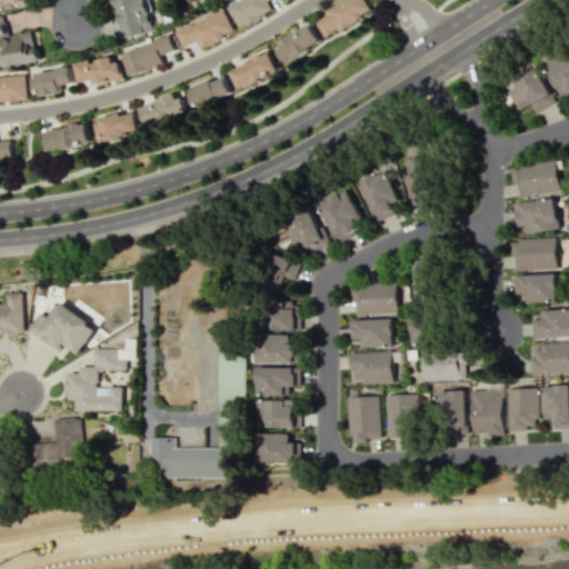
[(0,0),(0,9),(33,1),(32,0),(0,0)]
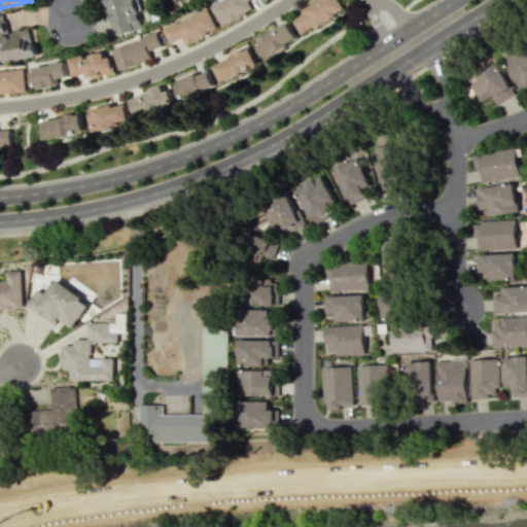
[(106,0),(115,35),(144,28),(136,0),(106,0)]
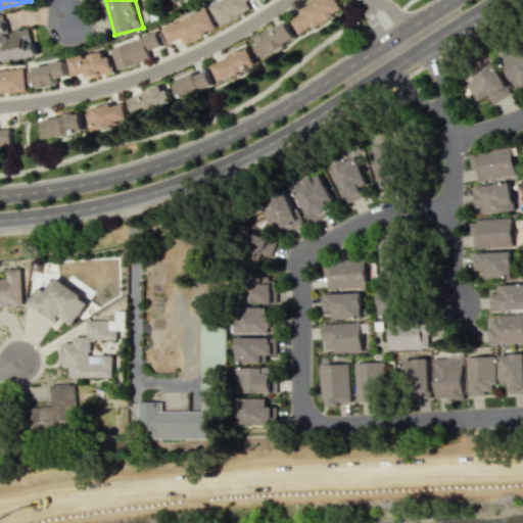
[(217,0),(208,4),(220,26),(251,9),(246,0),(217,0)]
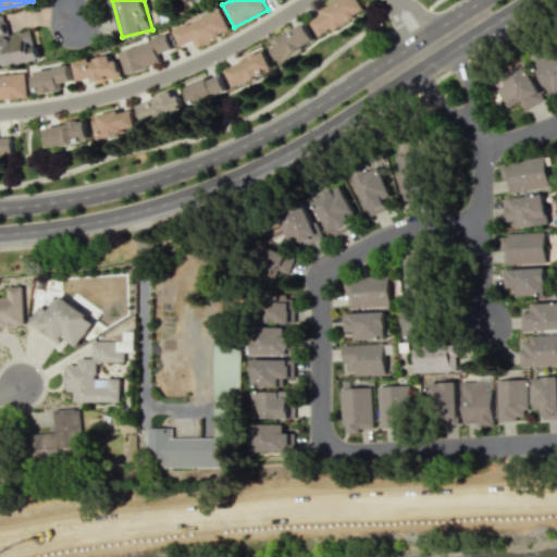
[(364,12),(357,0),(334,0),(318,9),(321,14),(310,20),(318,36),(364,12)]
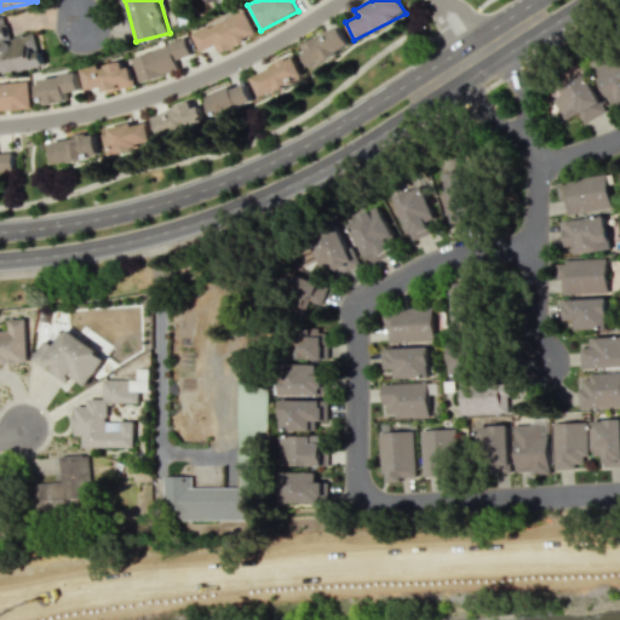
[(191,33),(199,51),(216,44),(218,51),(256,35),(246,11),(191,33)]
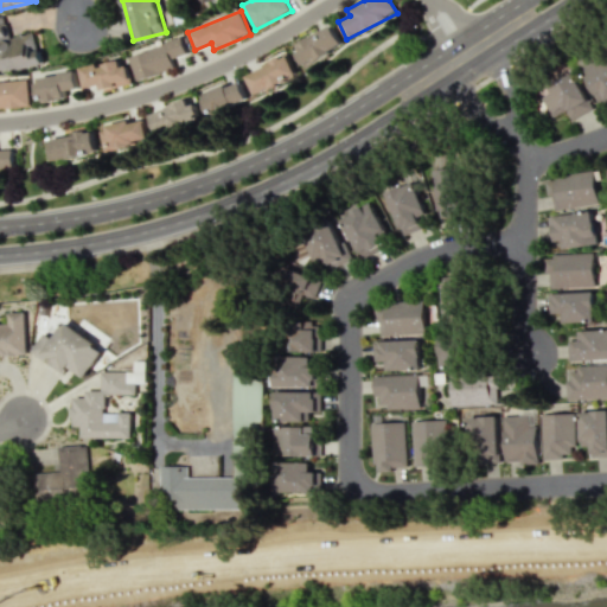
[(34,31),(10,38),(4,16),(0,17),(0,72),(42,63),(34,31)]
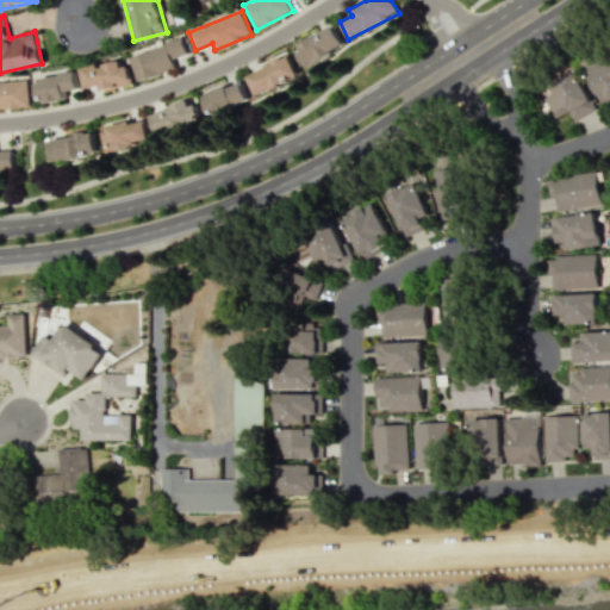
[(293,48),(306,69),(346,44),(332,23),(293,48)]
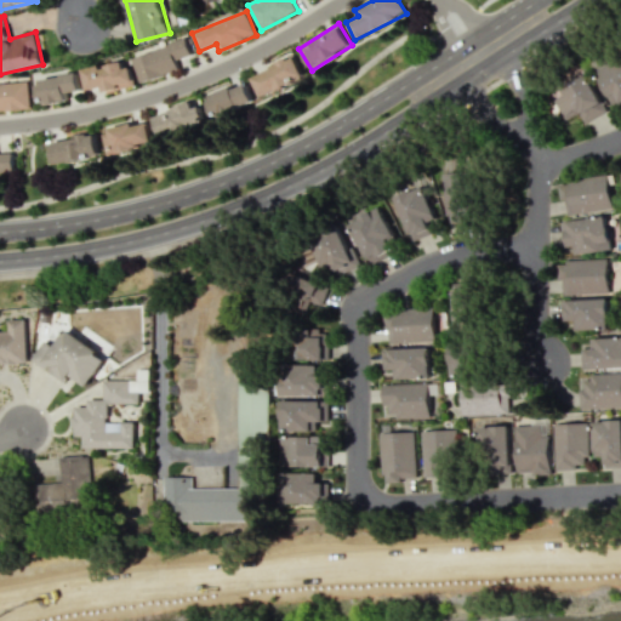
[(176,60),(191,55),(187,39),(131,56),(140,83),(180,70),(176,60)]
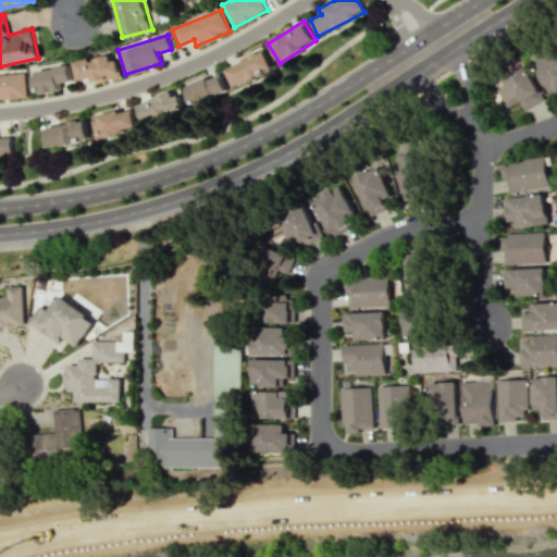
[(553,90),(556,98),(556,97),(556,48),(544,54),(542,49),(529,56),(548,93),(553,90)]
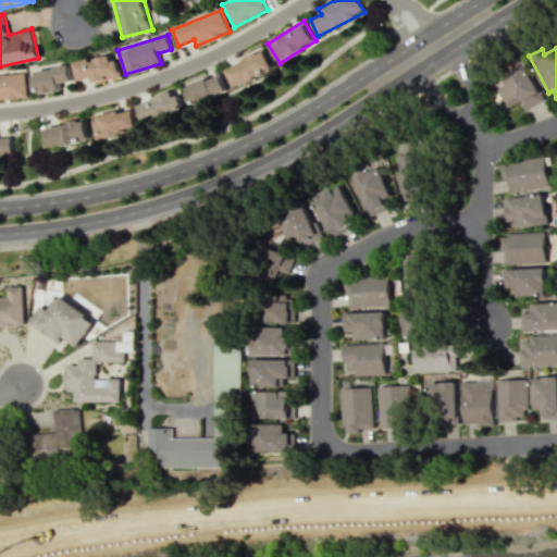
[(234,86),(273,70),(264,50),(225,67),(234,86)]
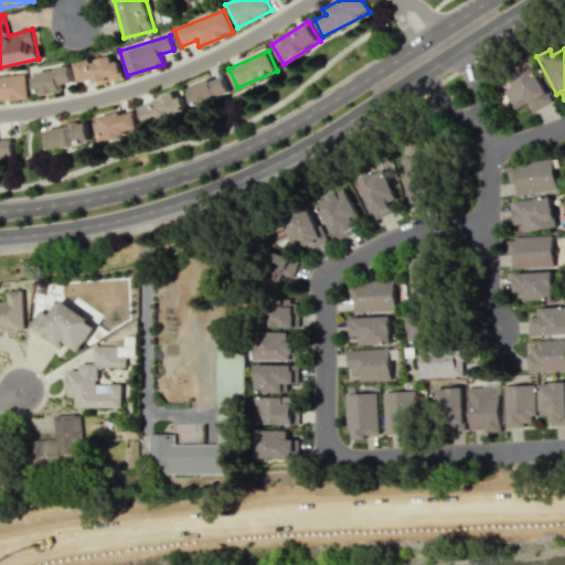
[(119,60),(113,62),(112,56),(92,61),(91,59),(75,62),(80,82),(95,78),(96,84),(124,77),(119,60)]
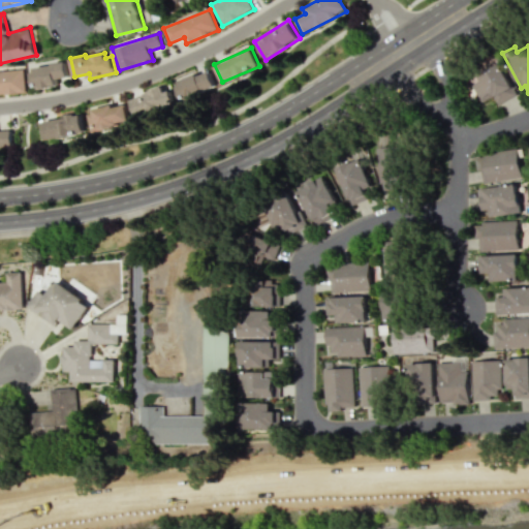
[(57,86),(56,79),(68,76),(66,62),(34,67),(38,89),(57,86)]
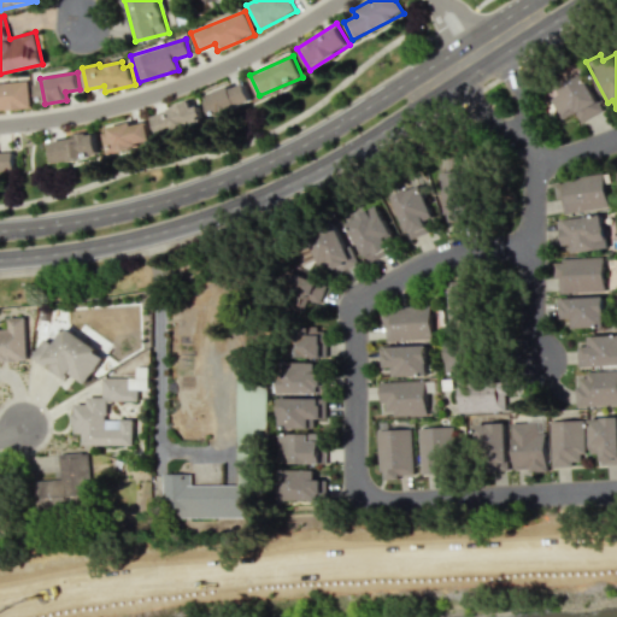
[(562,119),(576,112),(580,121),(603,110),(586,74),(558,87),(560,94),(551,99),(562,119)]
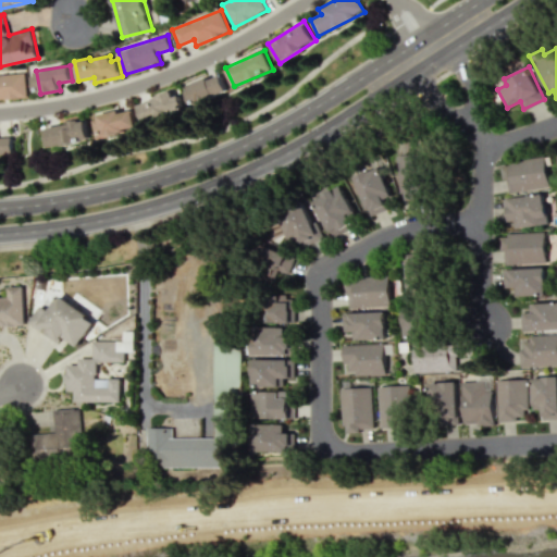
[(0,74),(0,98),(27,97),(26,73),(0,74)]
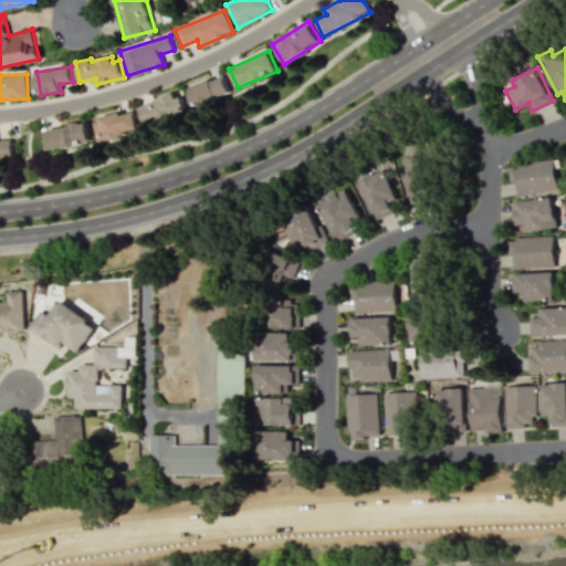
[(231,93),(224,74),(191,87),(199,106),(231,93)]
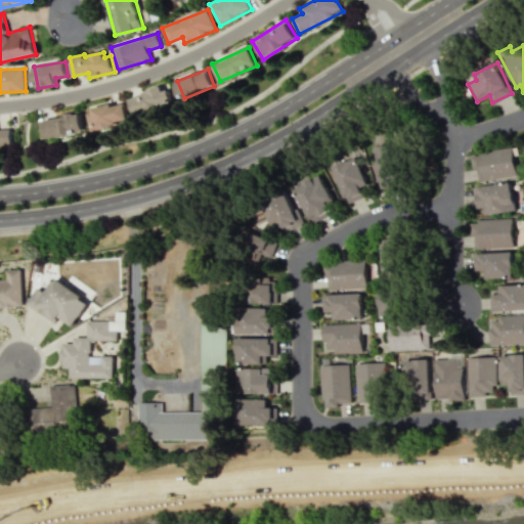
[(163,91),(162,88),(130,95),(134,114),(173,105),(170,89),(163,91)]
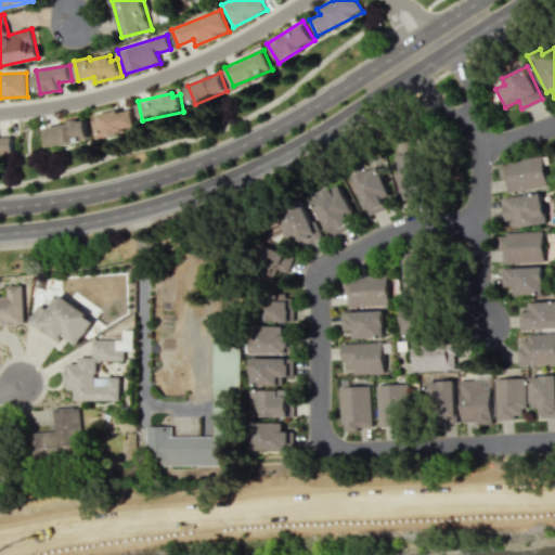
[(95,137),(137,129),(133,108),(91,116),(95,137)]
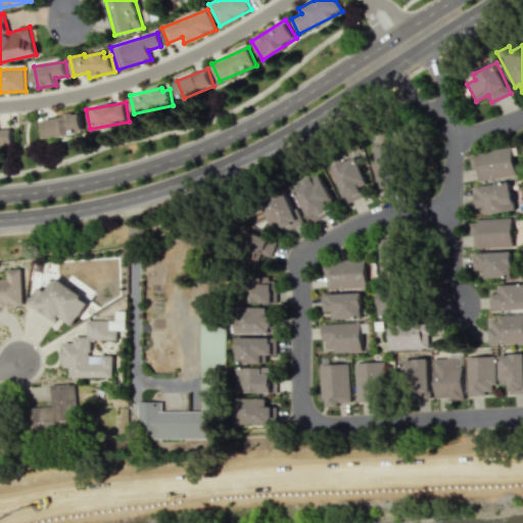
[(42,120),(46,139),(84,131),(80,112),(42,120)]
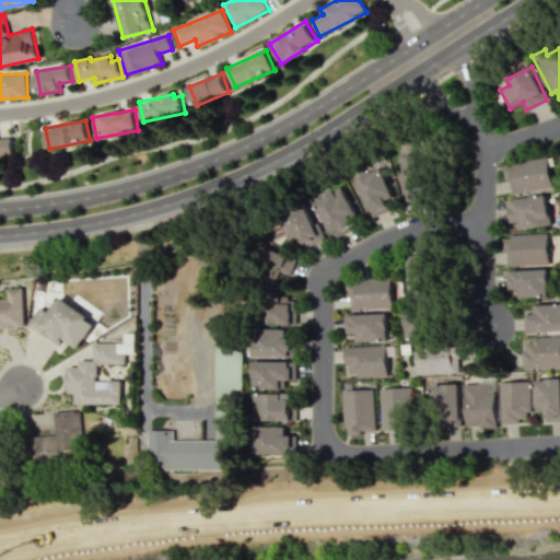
[(0,154),(12,154),(11,138),(0,137),(0,154)]
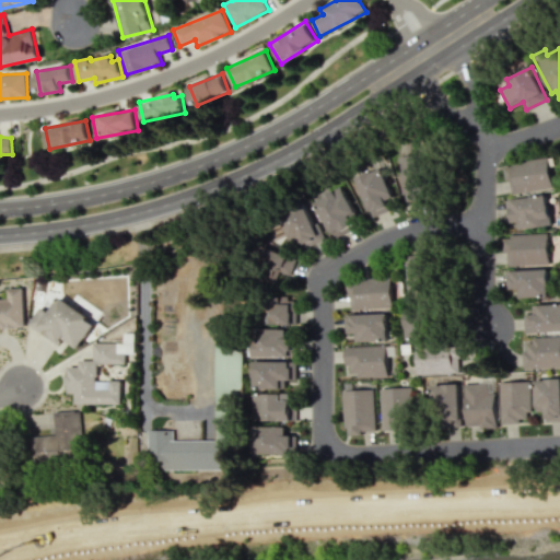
[(422,155),(400,156),(403,200),(423,199),(422,155)]
